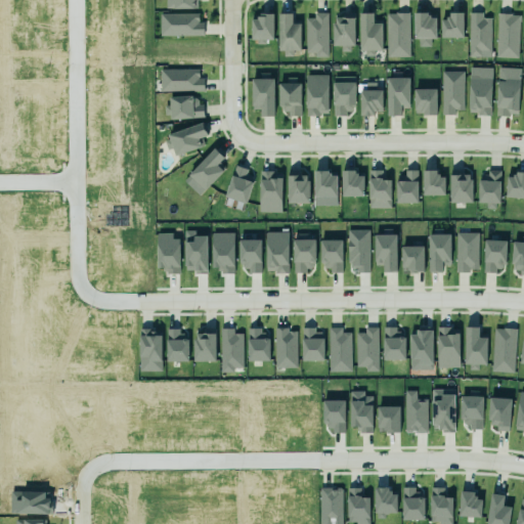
[(164,0),(165,8),(195,7),(195,0),(164,0)]
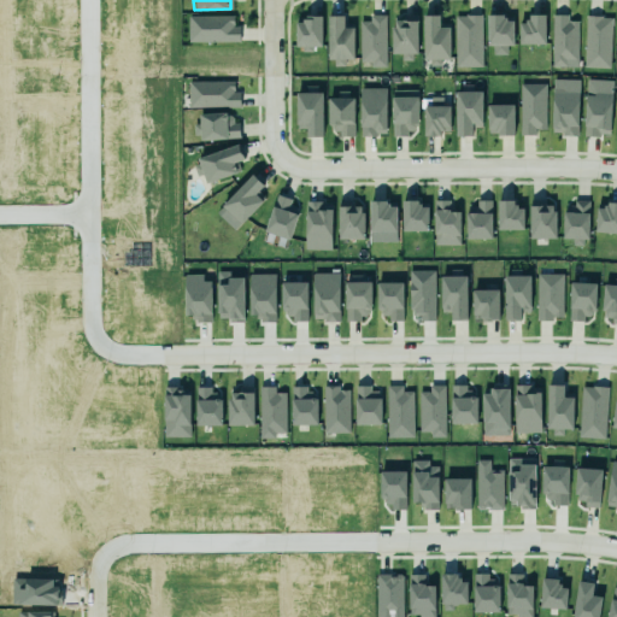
[(486,11),(495,9),(504,11),(513,18),(513,43),(506,43),(506,54),(491,54),(491,45),(487,45),(486,11)]
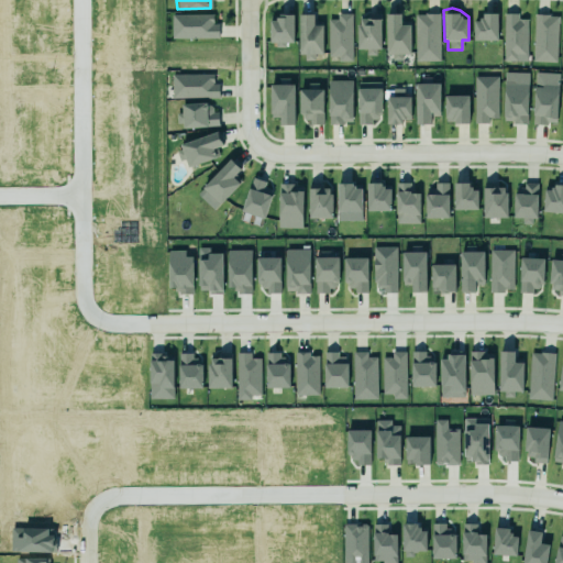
[(415,12),(415,62),(440,62),(440,12),(428,10),(415,12)]
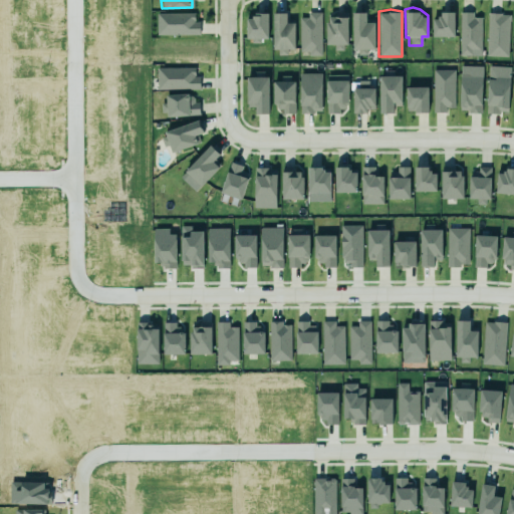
[(458,10),(458,54),(479,54),(479,16),(473,16),(473,10),(458,10)]
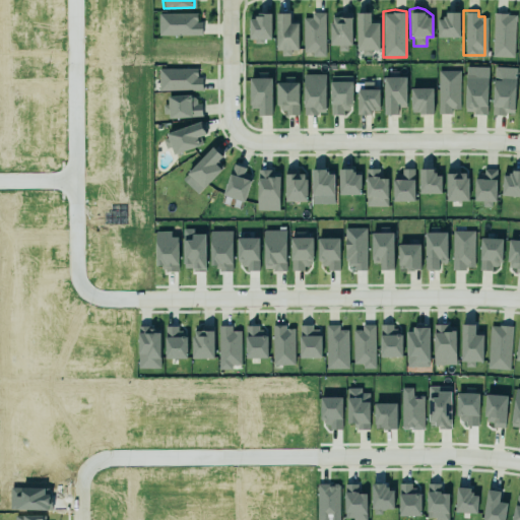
[(325,12),(311,13),(311,17),(303,18),(303,53),(312,53),(312,57),(325,57),(325,12)]
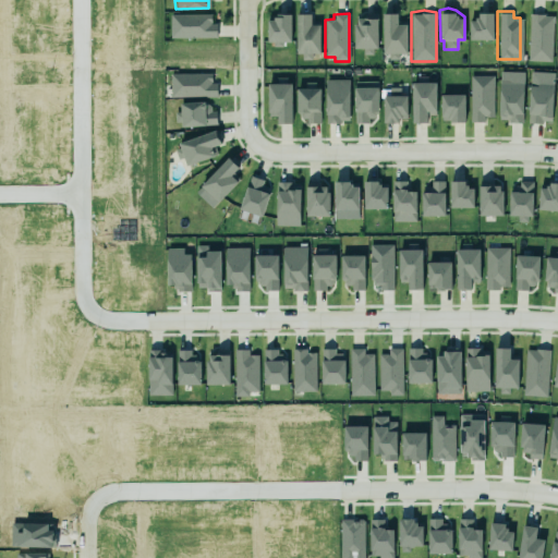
[(468,21),(468,39),(490,39),(490,13),(476,13),(476,16),(473,17),(473,21),(468,21)]
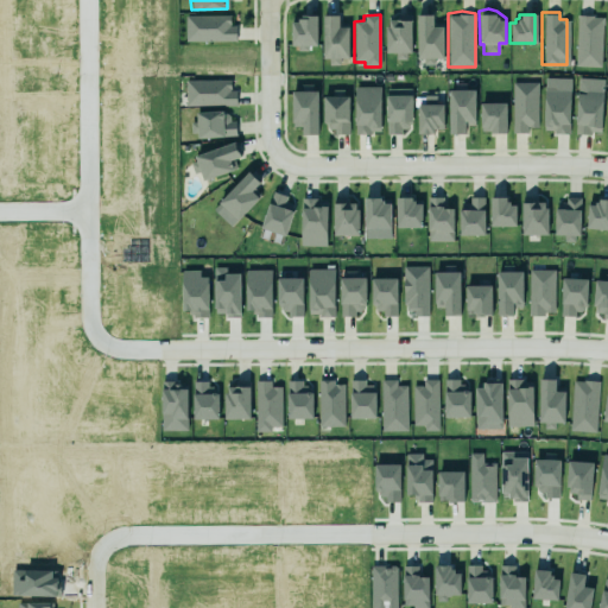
[(575,14),(590,16),(590,17),(601,17),(599,67),(574,65),(575,14)]
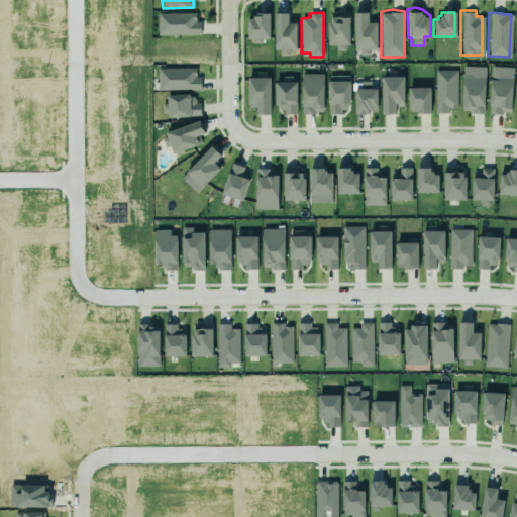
[(196,13),(158,13),(158,35),(201,35),(201,21),(196,22),(196,13)]
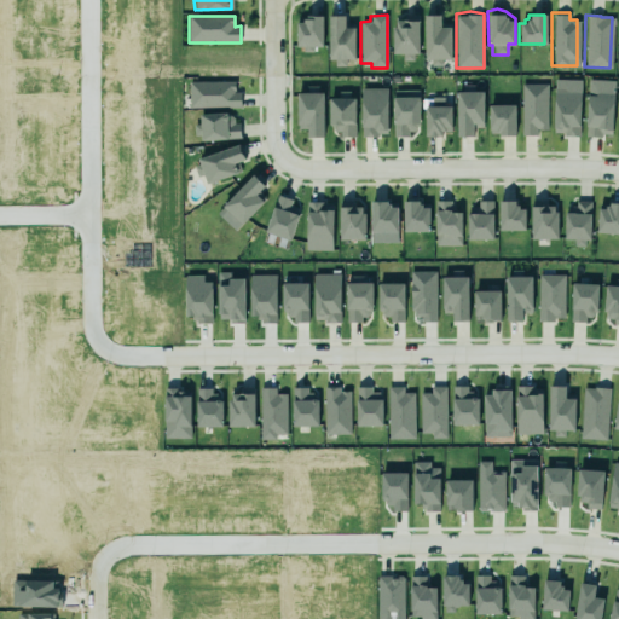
[(295,46),(294,22),(301,22),(301,18),(312,19),(311,16),(320,16),(320,45),(311,46),(311,51),(301,51),(301,46),(295,46)]
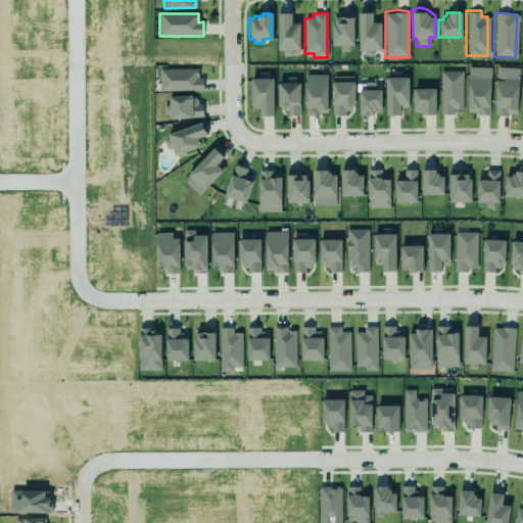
[(299,24),(292,24),(292,13),(277,13),(278,51),(300,50),(299,24)]
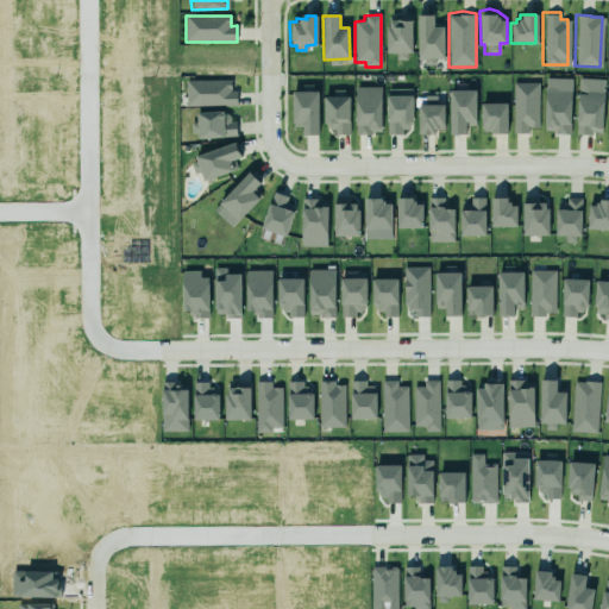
[(420,66),(435,64),(435,58),(445,58),(444,27),(434,27),(433,16),(419,16),(420,66)]
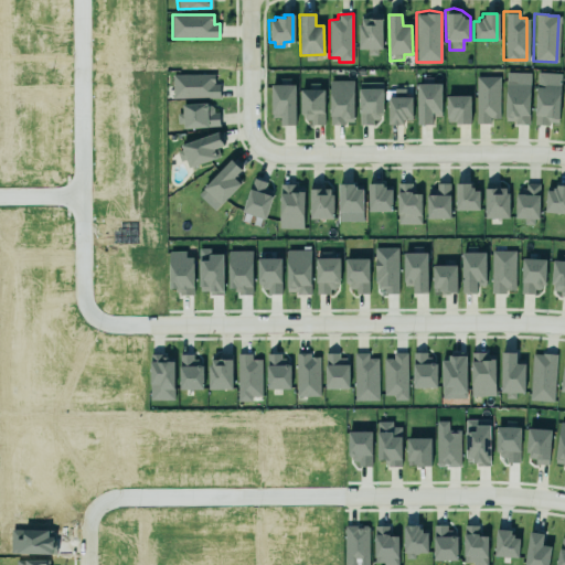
[(359,50),(368,50),(368,56),(381,56),(382,17),(360,17),(359,50)]
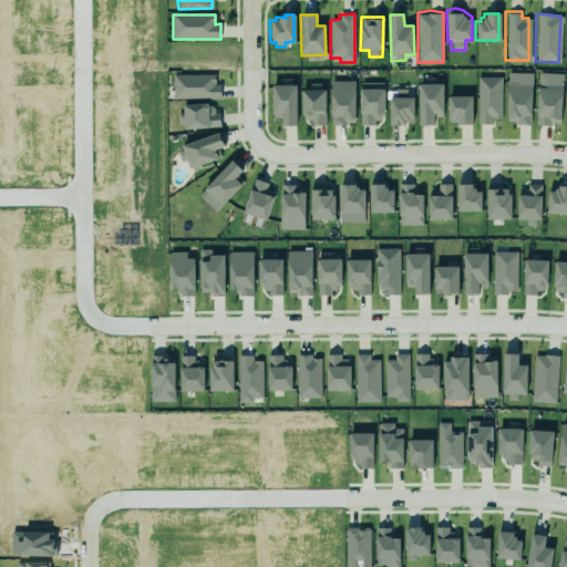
[(531,124),(532,73),(508,73),(506,124),(531,124)]
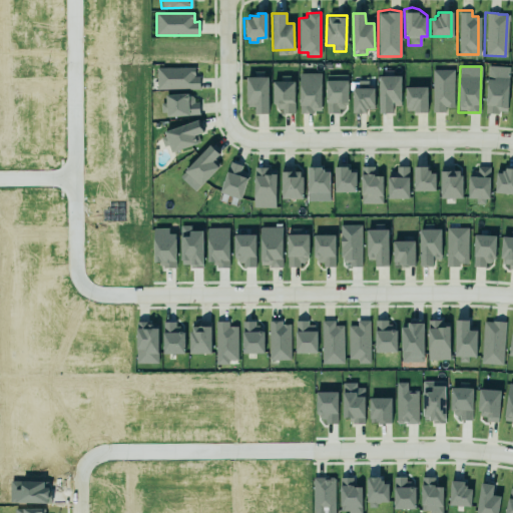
[(194,67),(156,68),(157,89),(199,89),(199,76),(194,76),(194,67)]
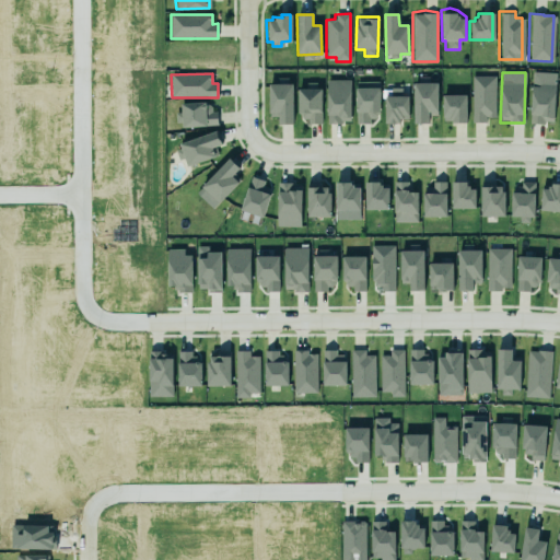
[(470,123),(485,123),(485,117),(493,117),(493,76),(470,76),(470,123)]
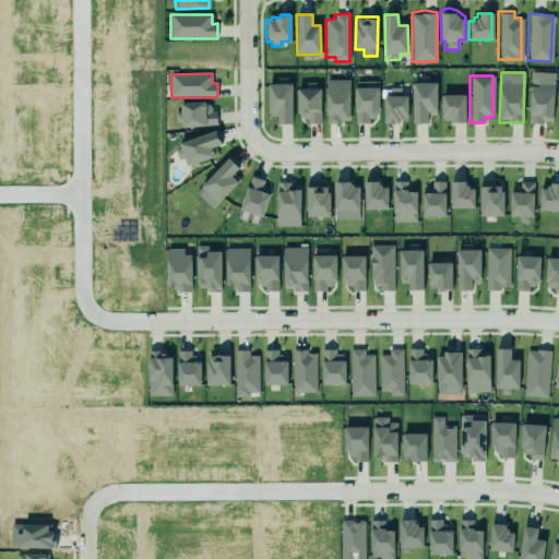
[(413,78),(413,120),(437,120),(437,78),(413,78)]
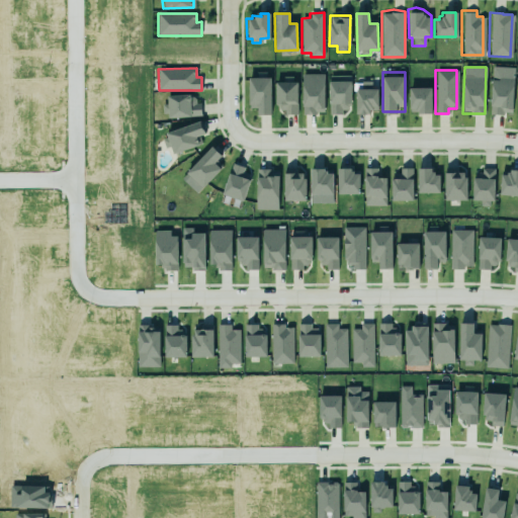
[(488,113),(502,114),(502,112),(510,112),(512,74),(497,73),(497,80),(490,79),(488,113)]
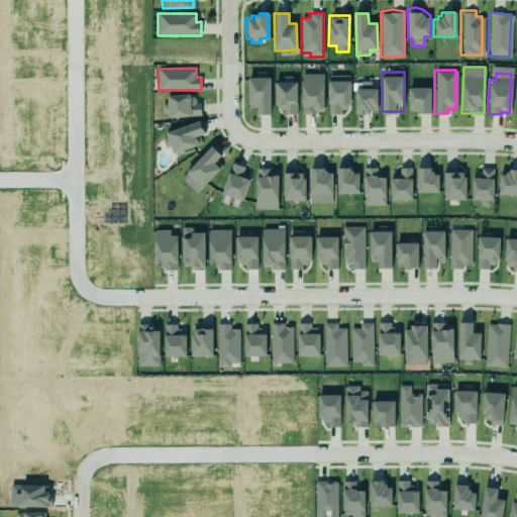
[(302,114),(324,113),(323,74),(301,74),(302,114)]
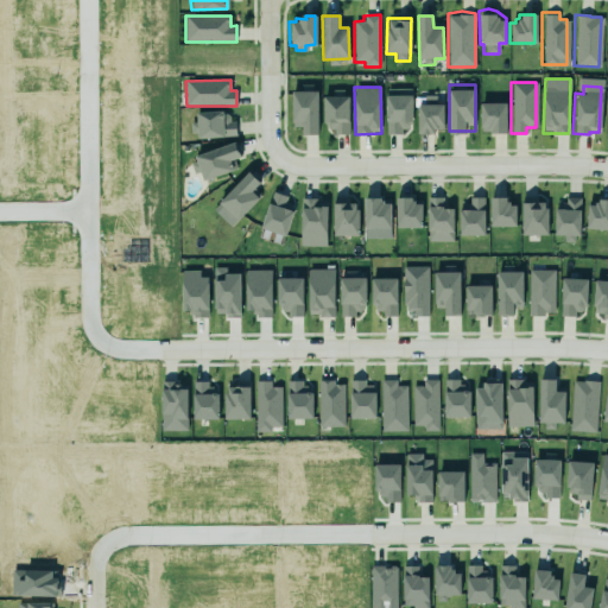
[(301,135),(316,135),(316,92),(290,92),(290,126),(301,126),(301,135)]
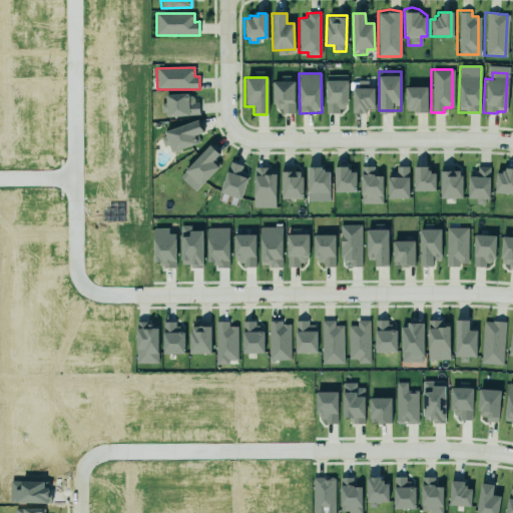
[(325,112),(337,112),(337,108),(342,108),(344,106),(344,104),(346,104),(346,80),(325,81),(325,112)]
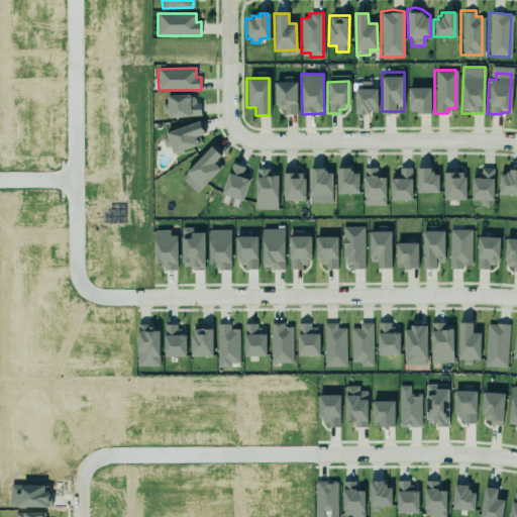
[(283,114),(295,114),(295,82),(273,82),(273,104),(276,104),(276,107),(278,109),(283,109),(283,114)]
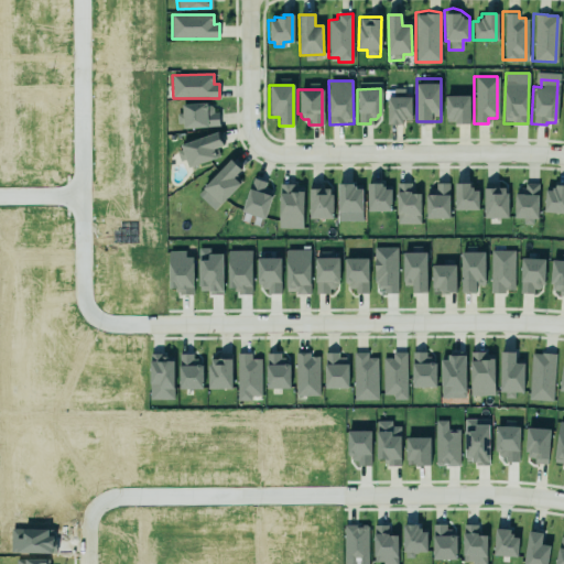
[(388,97),(387,122),(411,123),(412,97),(404,97),(404,89),(393,89),(393,97),(388,97)]
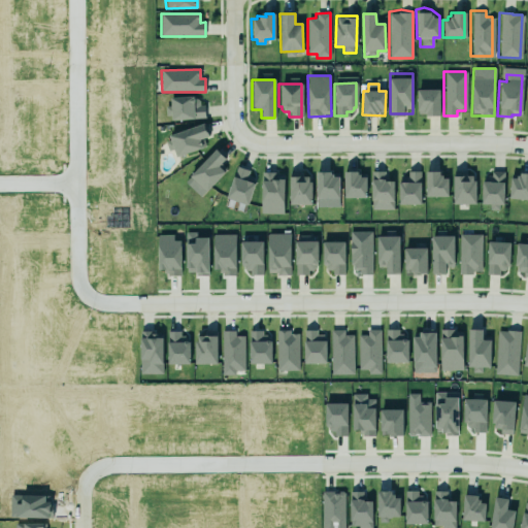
[(416,113),(425,113),(425,116),(439,116),(438,89),(416,89),(416,113)]
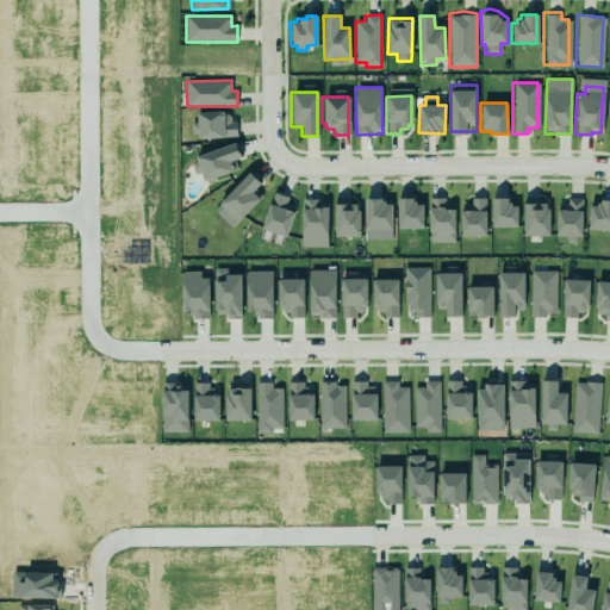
[(197,113),(198,123),(191,123),(192,138),(235,136),(234,111),(197,113)]
